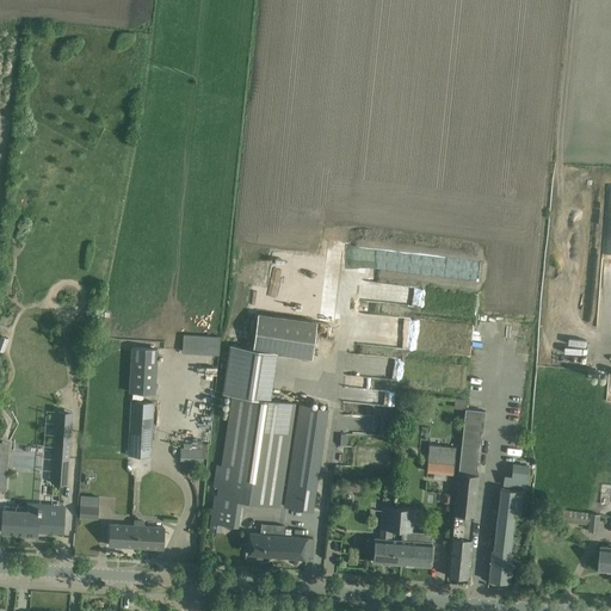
[(252,350),(312,359),(316,322),(258,314),(252,350)]
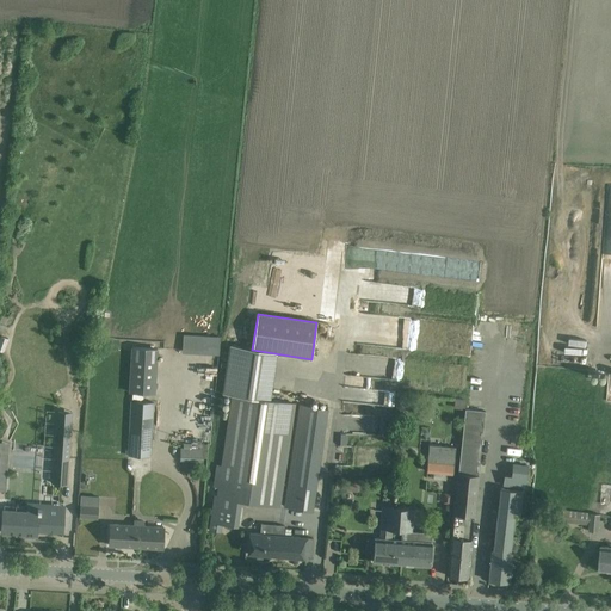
[(207,352),(207,334),(185,334),(185,352),(207,352)]
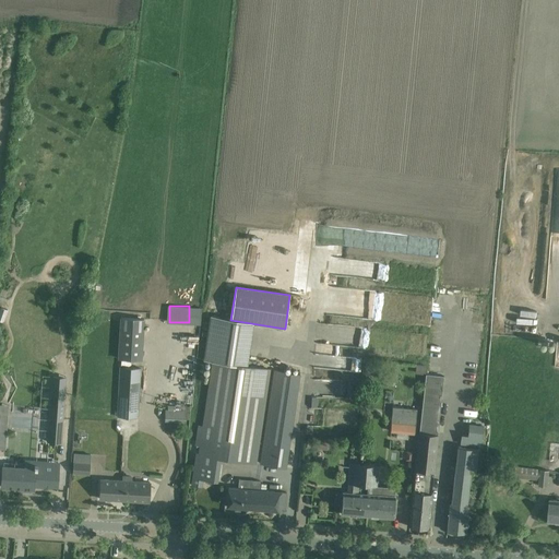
[(141,360),(144,319),(121,318),(119,358),(141,360)]
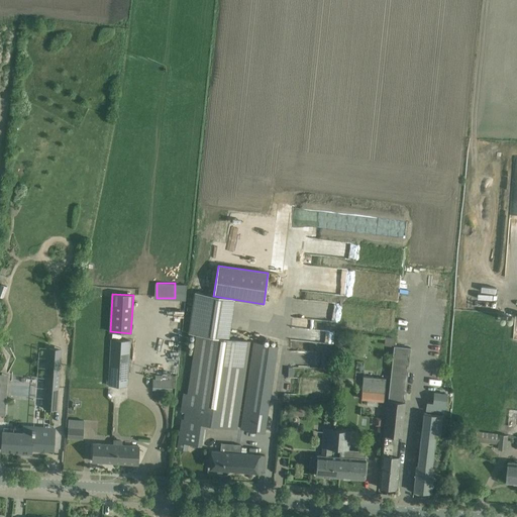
[(181,419),(179,436),(178,448),(187,450),(188,443),(202,445),(205,424),(236,428),(249,341),(196,333),(183,419),(181,419)]
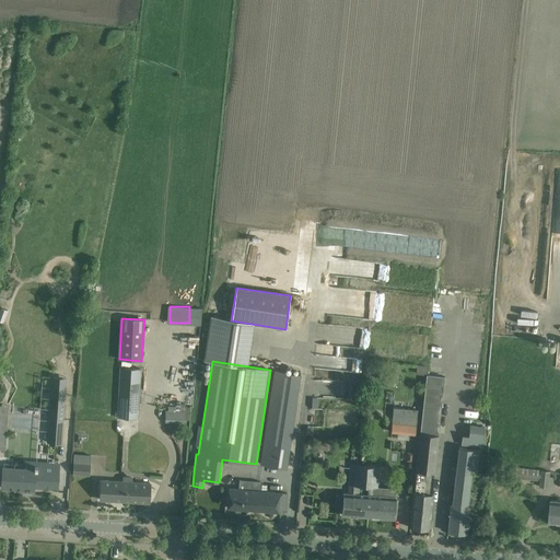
[(138,419),(141,369),(119,368),(117,418),(138,419)]
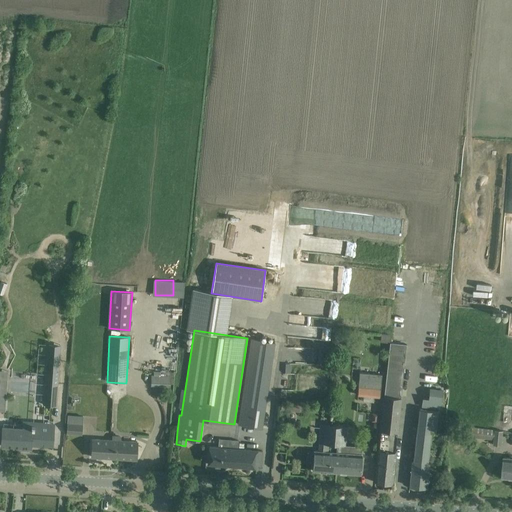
[(251,337),(239,424),(265,427),(273,371),(266,370),(270,340),(251,337)]
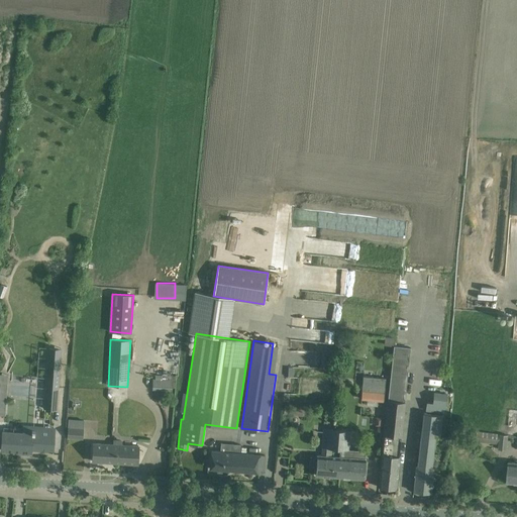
[(396,489),(397,479),(401,436),(410,354),(410,347),(393,345),(393,352),(388,401),(384,434),(383,444),(379,487),(396,489)]
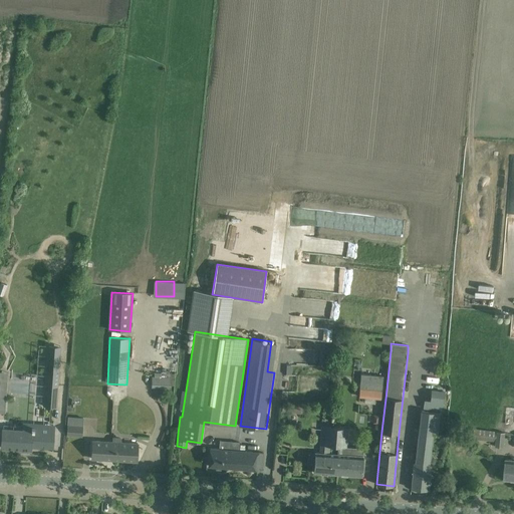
[(56,408),(60,361),(47,360),(44,407),(56,408)]
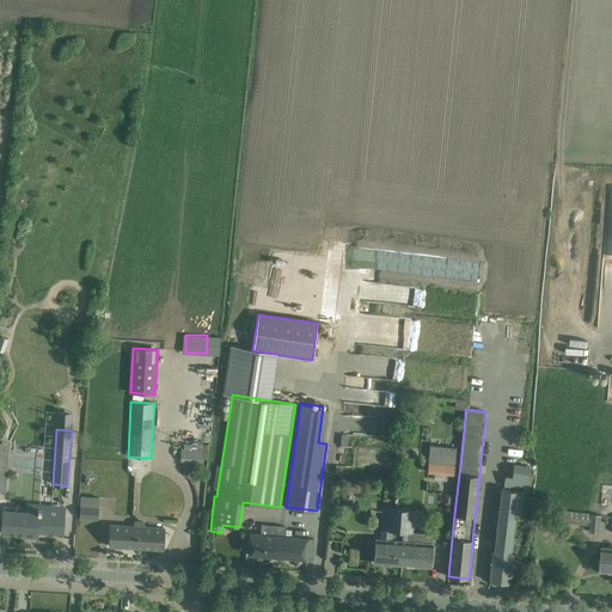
[(1,442),(0,489),(10,490),(11,442),(1,442)]
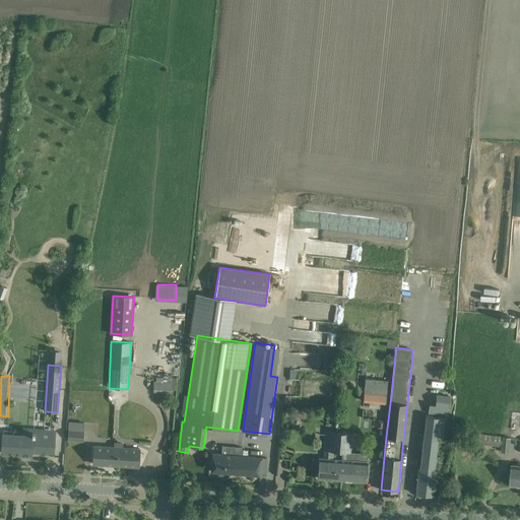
[(374,403),(373,409),(385,410),(388,380),(366,378),(364,402),(374,403)]
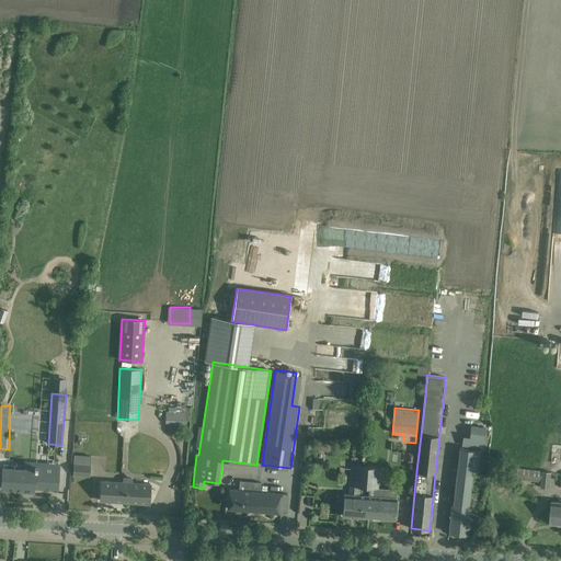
[(165,411),(164,424),(186,425),(187,412),(165,411)]
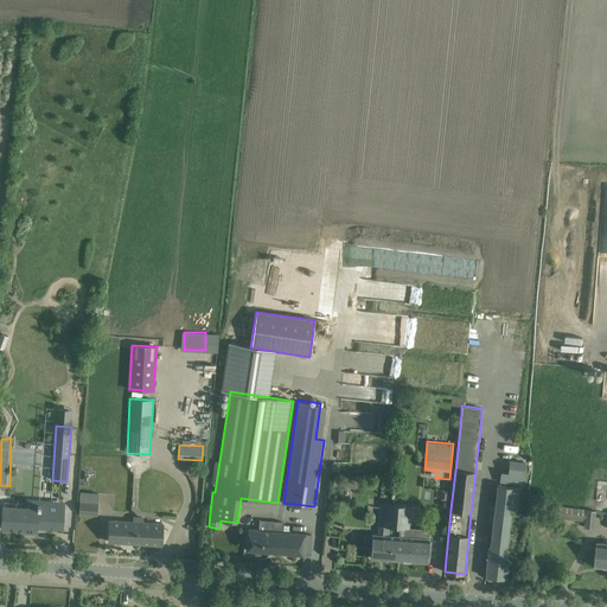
[(401,451),(403,449),(402,445),(393,448),(396,458),(402,455),(401,451)]
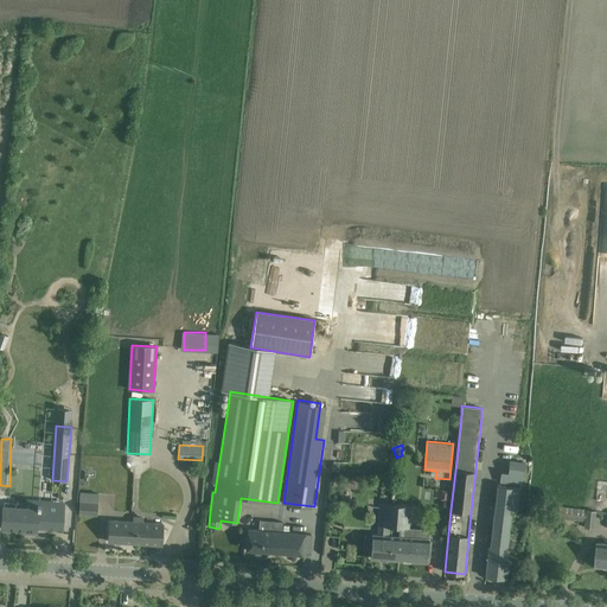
[(332,477),(331,486),(364,490),(365,480),(332,477)]
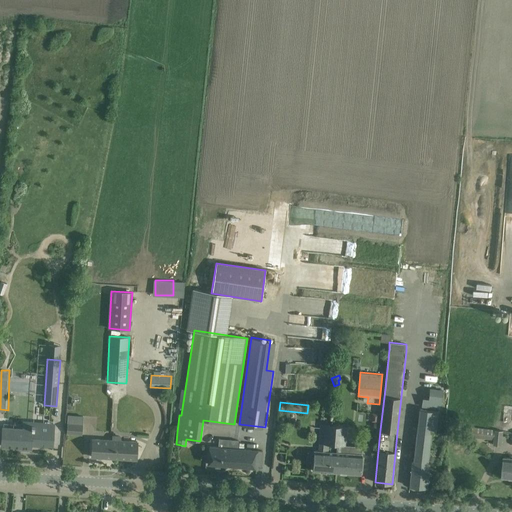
[(437,411),(418,409),(417,416),(416,416),(415,417),(414,421),(416,423),(414,445),(412,464),(411,464),(409,486),(426,488),(427,478),(429,464),(430,464),(434,462),(434,459),(432,456),(428,456),(429,447),(431,432),(435,432),(437,411)]
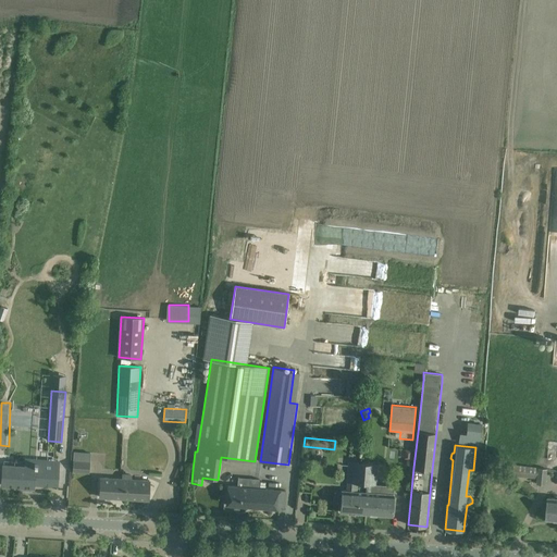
[(73,460),(72,471),(88,472),(89,462),(73,460)]
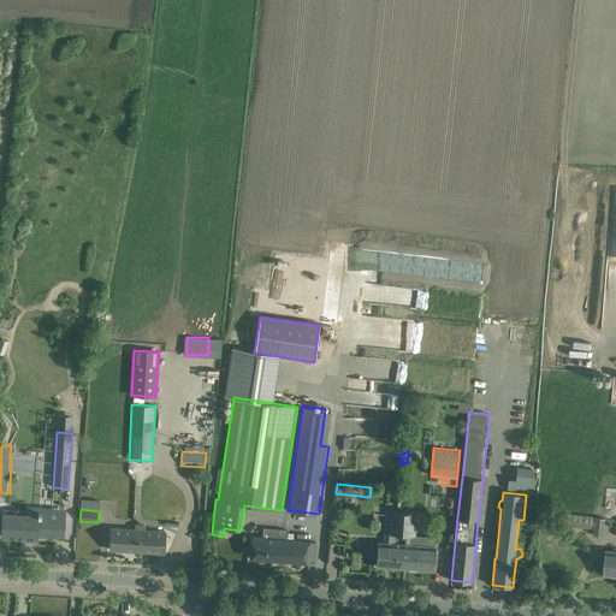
[(385,510),(384,533),(395,534),(401,534),(406,534),(415,535),(416,513),(402,511),(385,510)]
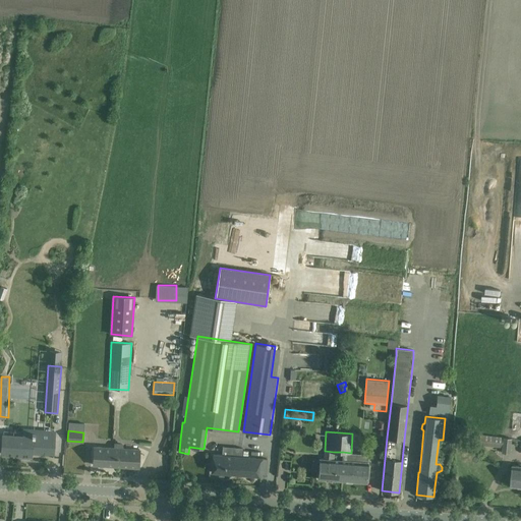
[(461,433),(461,432),(454,431),(452,431),(451,442),(460,443),(461,433)]
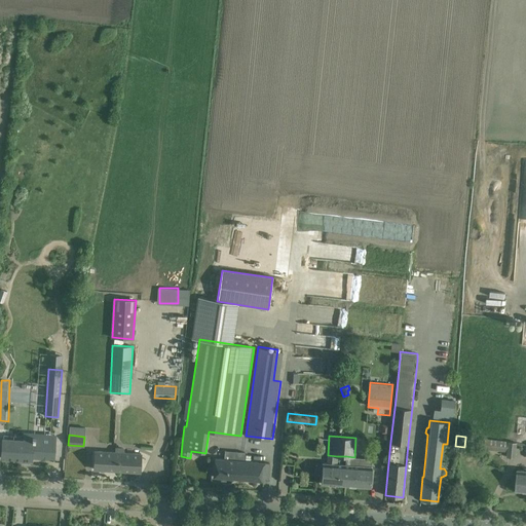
[(53,459),(54,439),(32,437),(32,440),(4,438),(3,447),(2,447),(1,455),(3,455),(2,458),(31,460),(31,457),(53,459)]
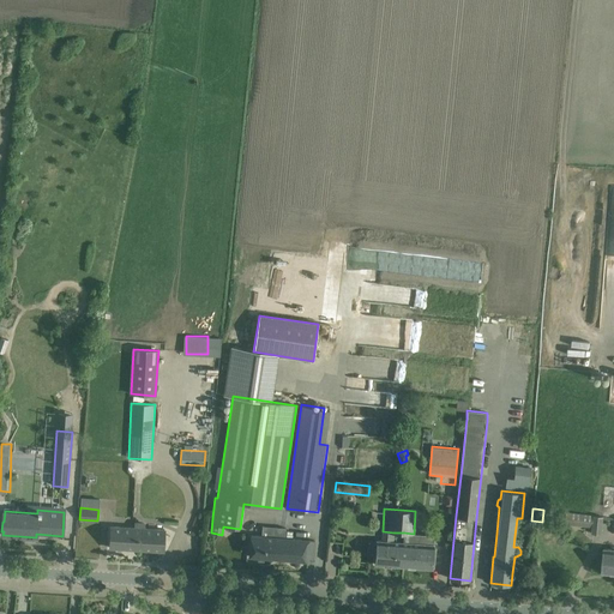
[(602,534),(603,517),(564,512),(563,524),(593,527),(593,534),(602,534)]
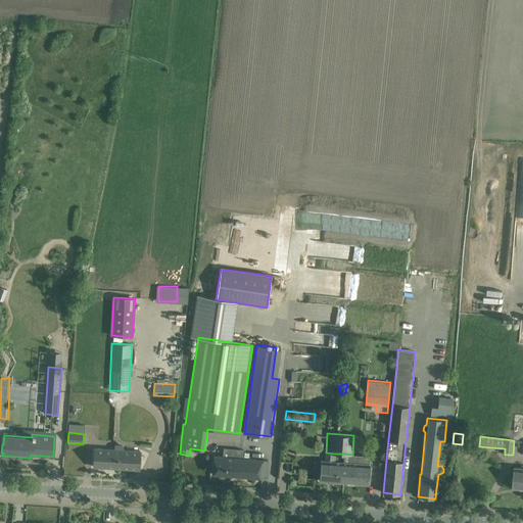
[(114,445),(114,449),(94,448),(93,467),(139,469),(140,452),(123,450),(124,445),(114,445)]
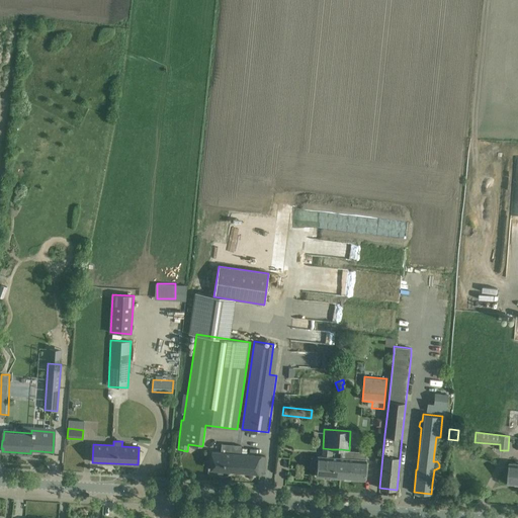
[(265,472),(264,472),(265,456),(261,455),(240,454),(241,445),(222,444),(221,452),(211,451),(209,468),(265,473),(265,472)]
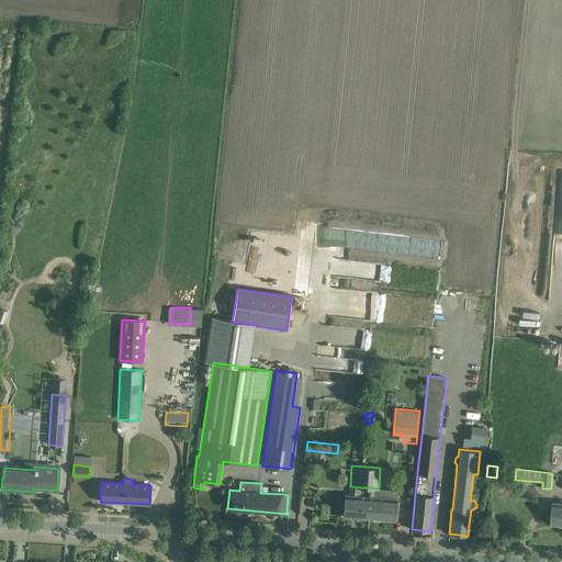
[(344,507),(343,516),(369,518),(395,520),(396,509),(397,498),(396,498),(397,490),(382,489),(379,489),(370,487),(369,496),(360,495),(360,487),(350,486),(349,495),(345,494),(344,505),(344,507)]
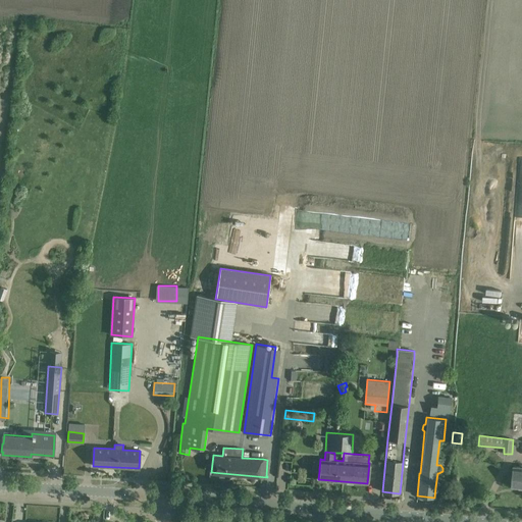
[(512,486),(521,487),(521,467),(514,467),(512,486)]
